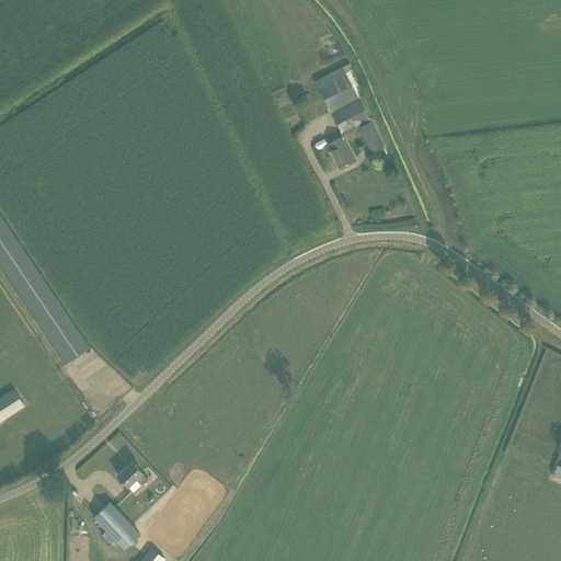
[(315,81),(330,111),(358,96),(364,94),(351,68),(344,72),(342,67),(315,81)]
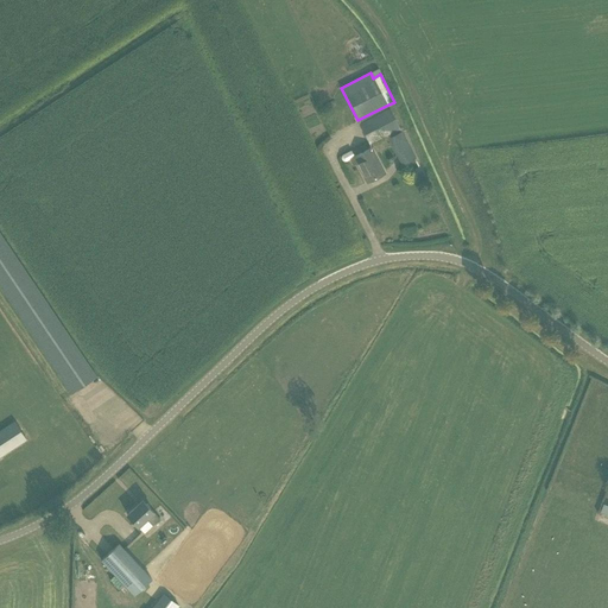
[(369,145),(387,135),(400,128),(388,105),(358,120),(369,145)]
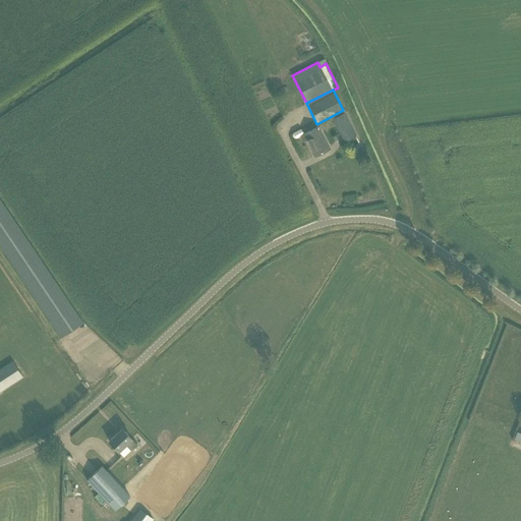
[(332,116),(344,141),(356,136),(343,110),(332,116)]
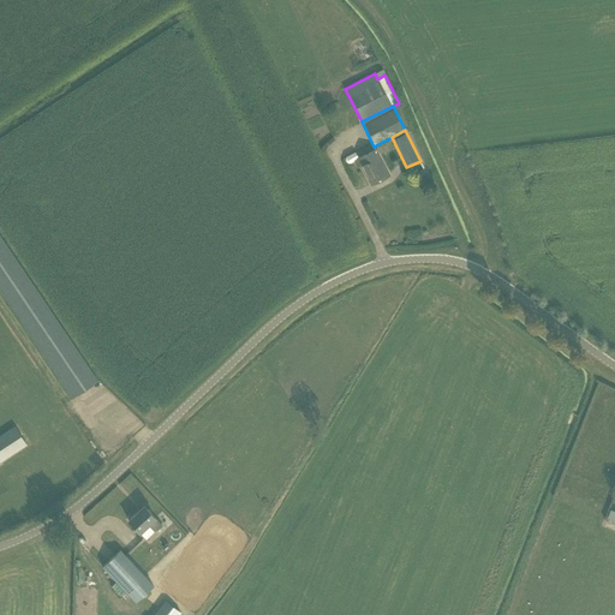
[(365,174),(371,185),(389,175),(383,165),(375,149),(359,159),(356,151),(347,156),(346,157),(345,159),(345,160),(346,161),(347,162),(347,163),(348,163),(350,163),(352,162),(353,161),(357,168),(360,166),(365,174)]
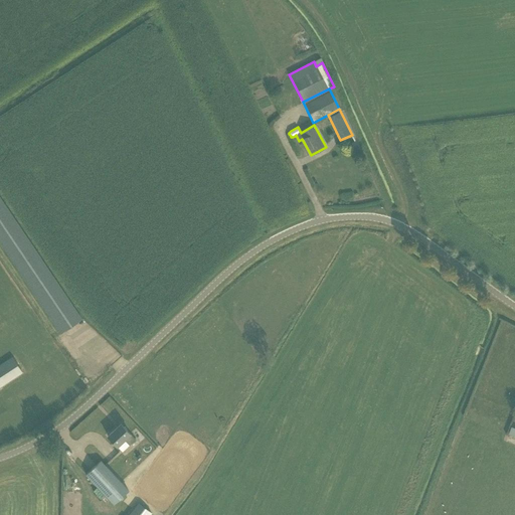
[(0,242),(60,333),(81,319),(0,197),(0,242)]
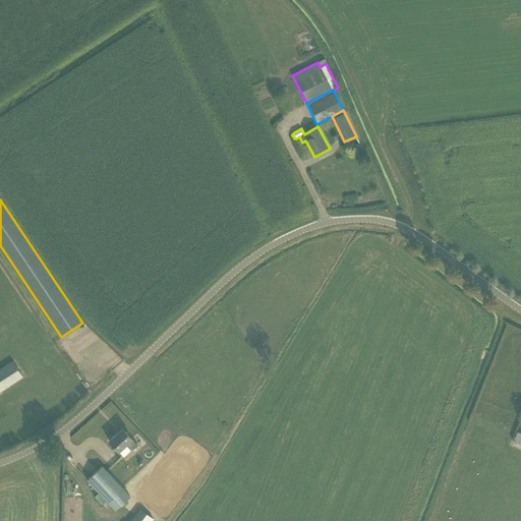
[(0,391),(22,378),(12,362),(0,369),(0,391)]
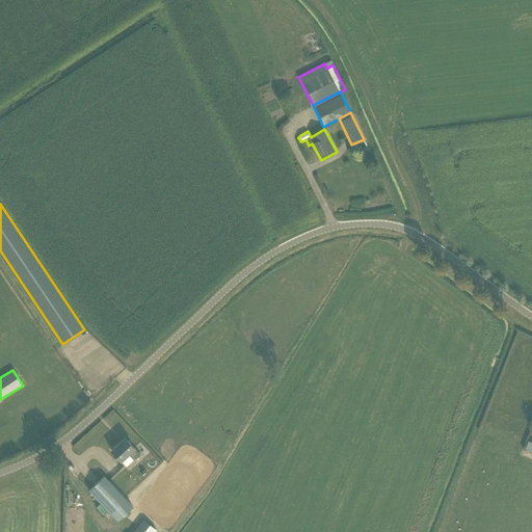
[(117,456),(122,460),(128,454),(134,460),(140,454),(132,445),(125,437),(111,450),(117,456)]
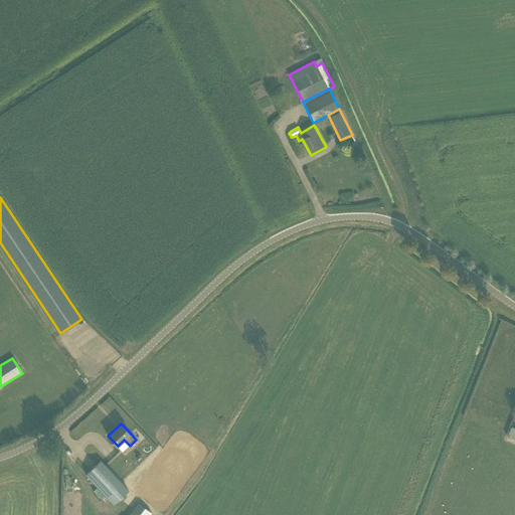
[(101,460),(86,474),(113,504),(129,490),(101,460)]
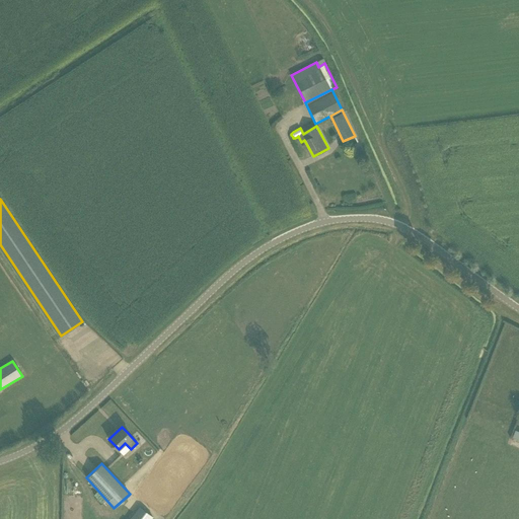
[(129,518),(150,518),(152,517),(139,507),(129,518)]
